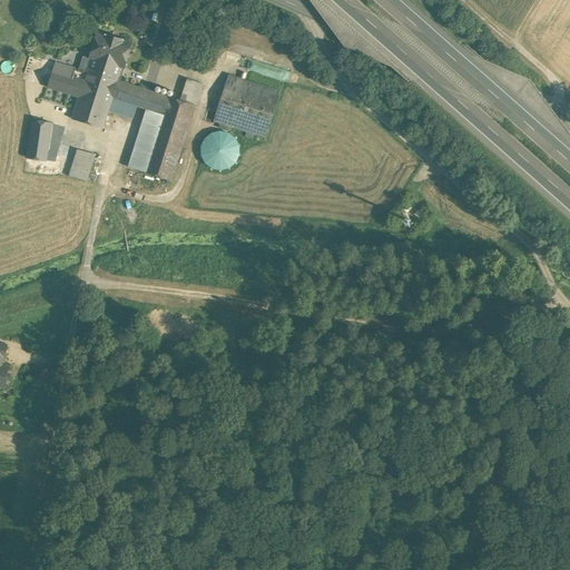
[(131,42),(98,32),(90,58),(91,58),(88,68),(119,78),(123,67),(125,68),(131,42)]
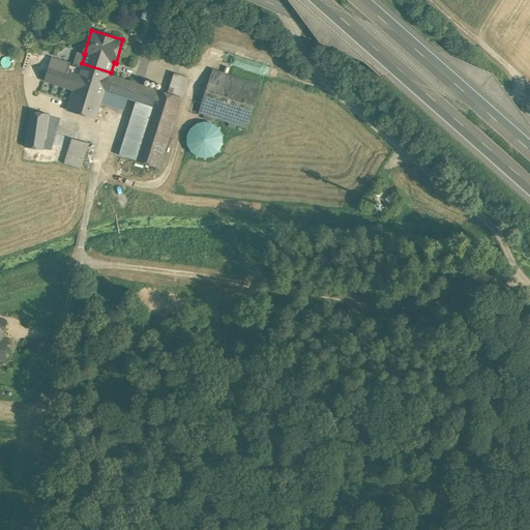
[(111,72),(82,63),(81,67),(75,65),(43,56),(37,78),(74,89),(67,110),(96,118),(101,102),(105,91),(110,75),(111,72)]
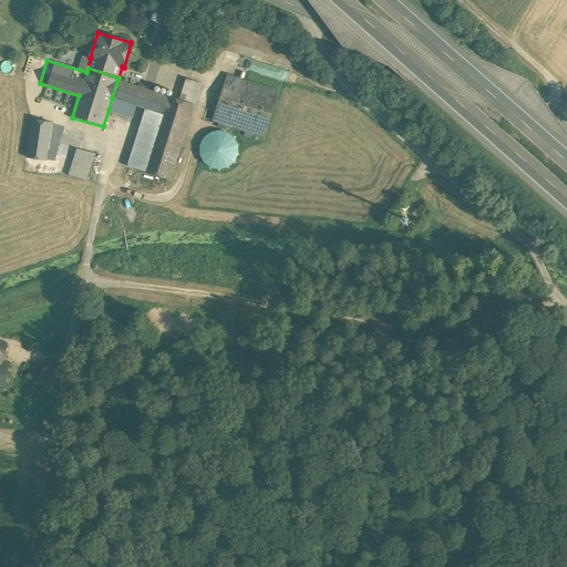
[(279,91),(228,74),(213,120),(265,136),(279,91)]
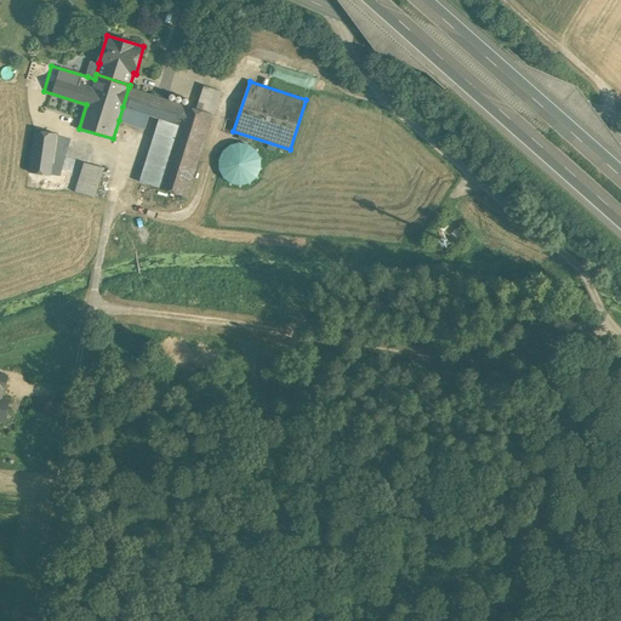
[(221,91),(205,86),(197,109),(214,114),(221,91)]
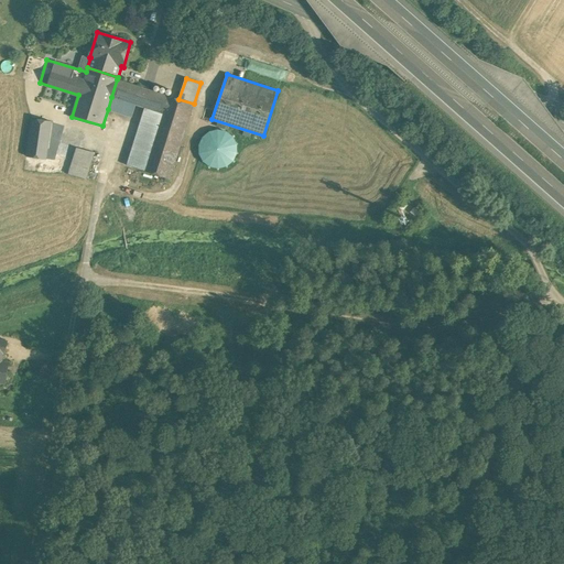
[(141,87),(117,79),(111,97),(136,105),(141,87)]
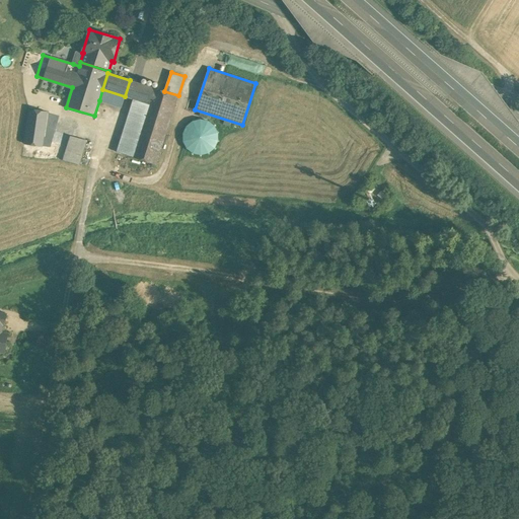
[(153,87),(139,83),(134,99),(148,103),(153,87)]
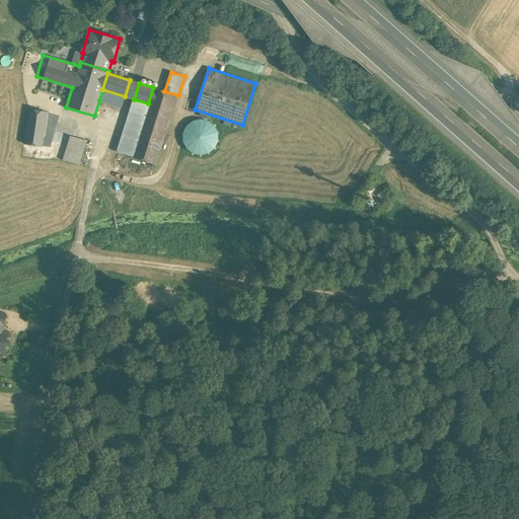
[(164,91),(153,87),(148,103),(132,156),(156,164),(178,95),(164,91)]
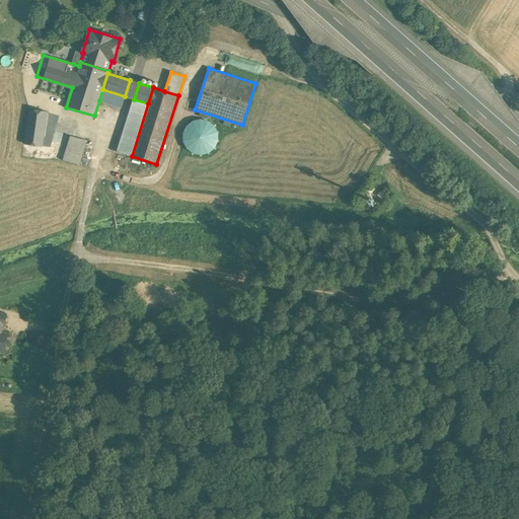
[(125,96),(102,89),(99,100),(121,107),(125,96)]
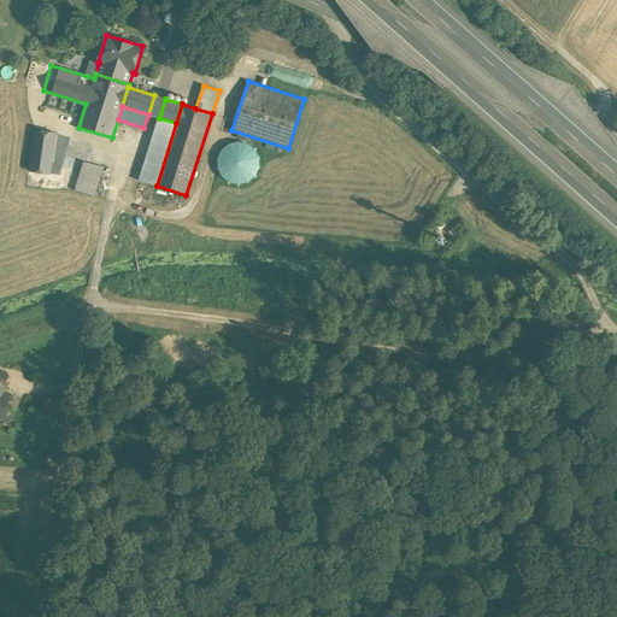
[(60,111),(39,107),(31,160),(52,163),(60,111)]
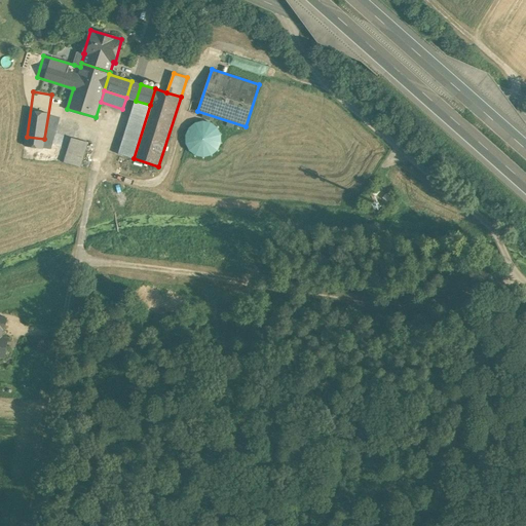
[(136,101),(118,154),(134,158),(150,105),(136,101)]
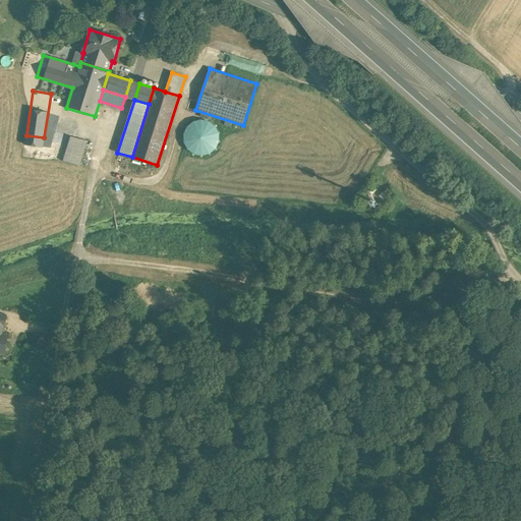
[(188,128),(184,133),(183,139),(184,147),(187,152),(192,156),(198,157),(206,156),(211,153),(215,148),(216,140),(215,134),(212,129),(207,125),(199,124),(193,125),(188,128)]
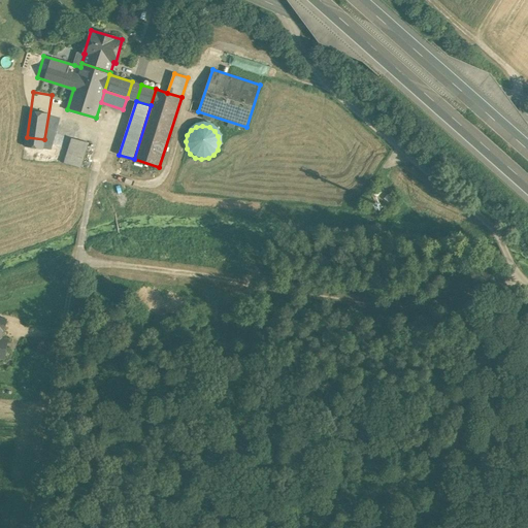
[(44,139),(27,137),(25,146),(43,149),(44,139)]
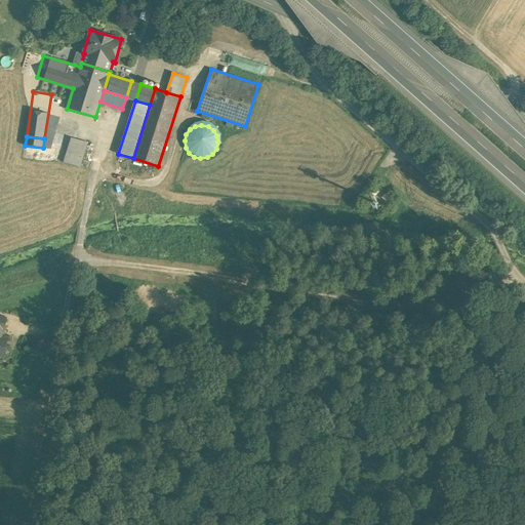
[(87,142),(71,137),(64,161),(79,166),(87,142)]
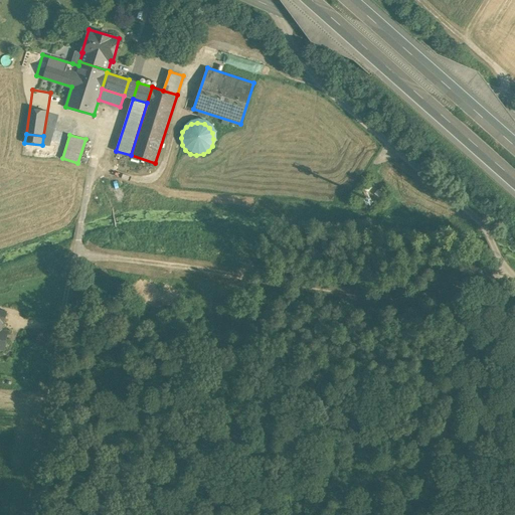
[(7,311),(0,310),(0,349),(5,350),(8,331),(2,330),(3,323),(5,323),(7,311)]
